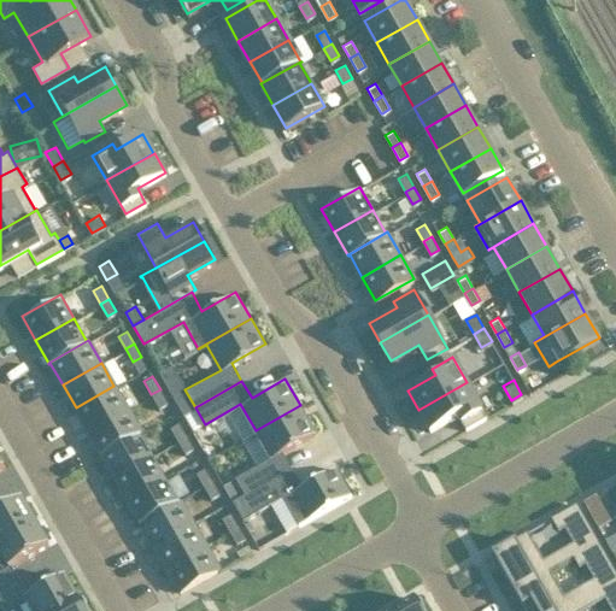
[(486,416),(467,382),(418,410),(429,428),(457,412),(465,427),(486,416)]
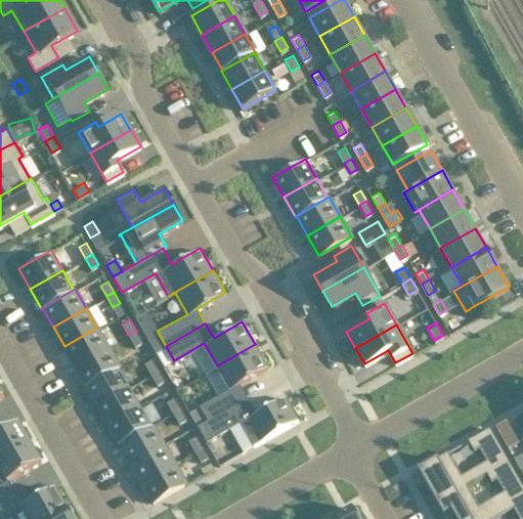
[(107,346),(96,328),(64,346),(75,365),(107,346)]
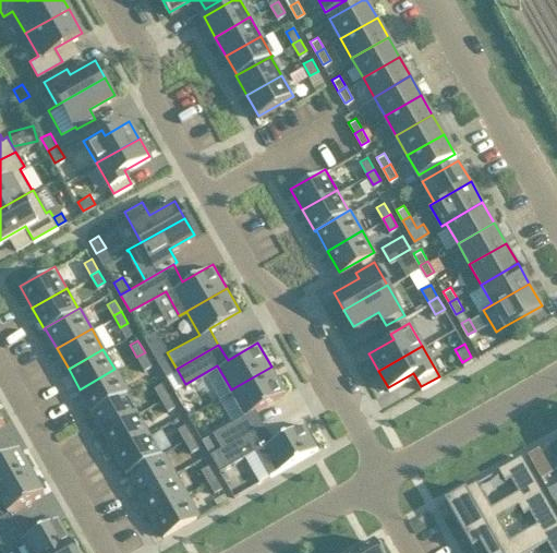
[(145,352),(136,357),(144,368),(152,363),(145,352)]
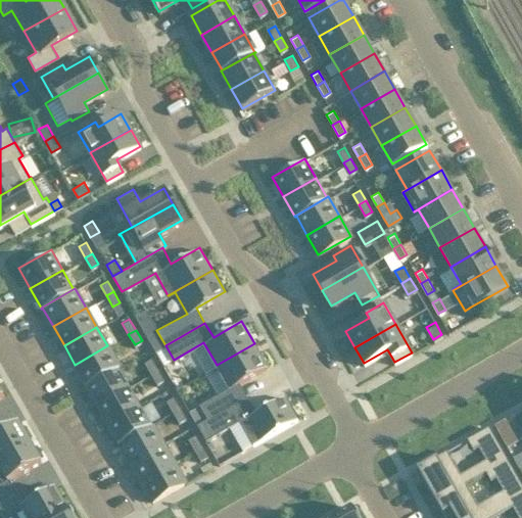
[(196,424),(197,425),(247,396),(239,382),(267,366),(254,343),(217,365),(229,387),(199,405),(206,418),(196,424)]
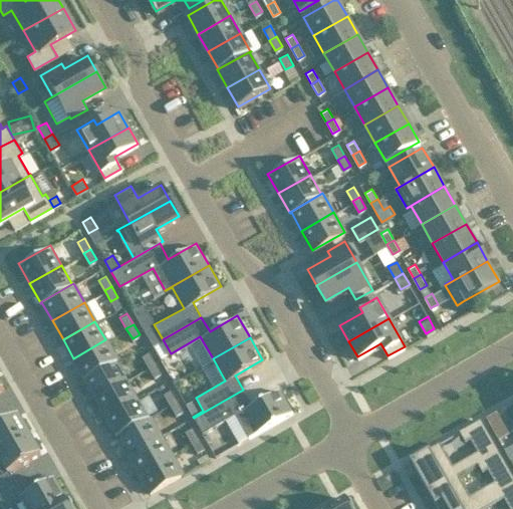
[(82,376),(83,377),(116,358),(105,339),(73,358),(84,376),(82,376)]
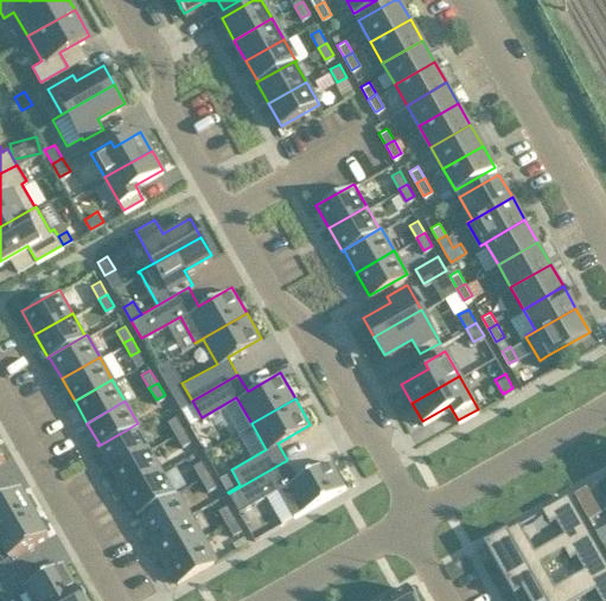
[(167,420),(174,432),(183,427),(176,415),(167,420)]
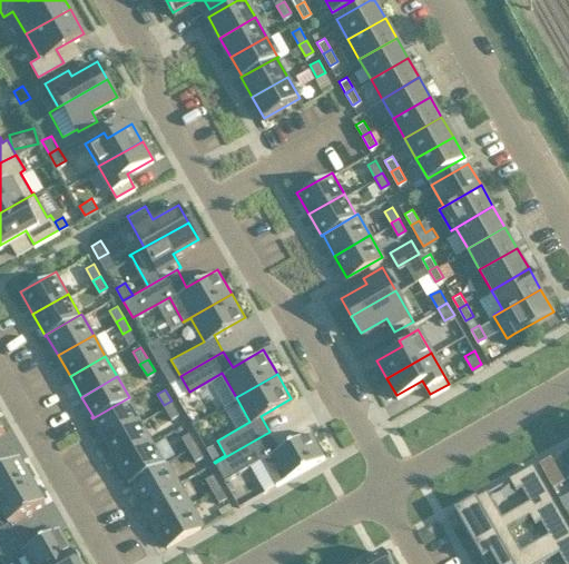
[(129,397),(92,418),(105,439),(139,418),(128,398),(129,398),(129,397)]
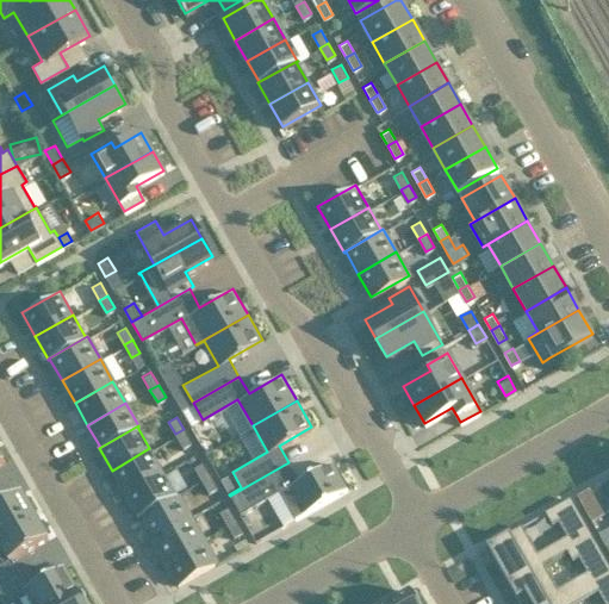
[(175,434),(182,447),(191,442),(184,429),(175,434)]
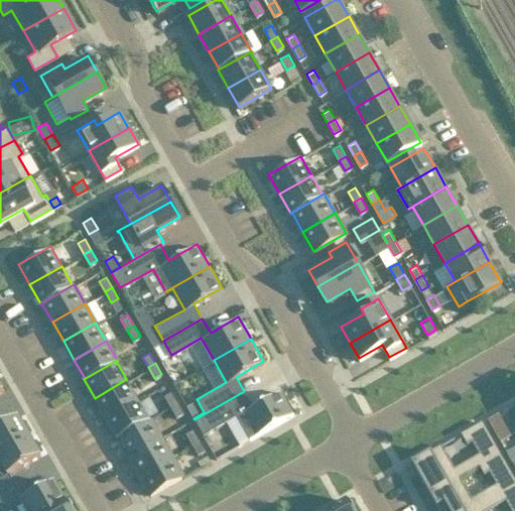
[(95,398),(105,416),(137,398),(126,379),(95,398)]
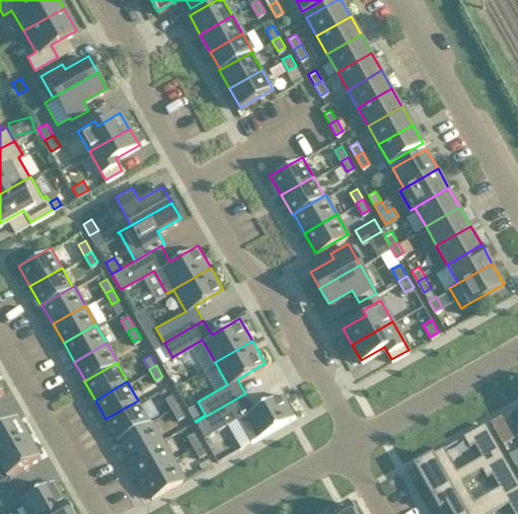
[(245,393),(196,422),(204,436),(227,423),(240,446),(250,440),(295,415),(282,391),(253,408),(245,393)]
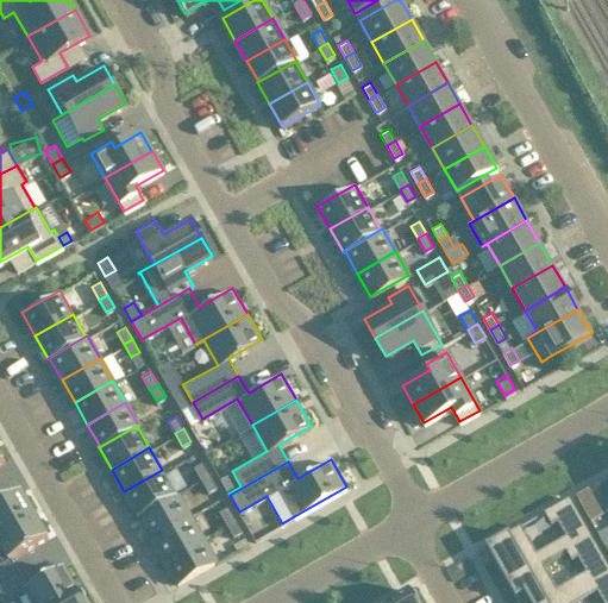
[(200,478),(210,473),(201,460),(193,465),(200,478)]
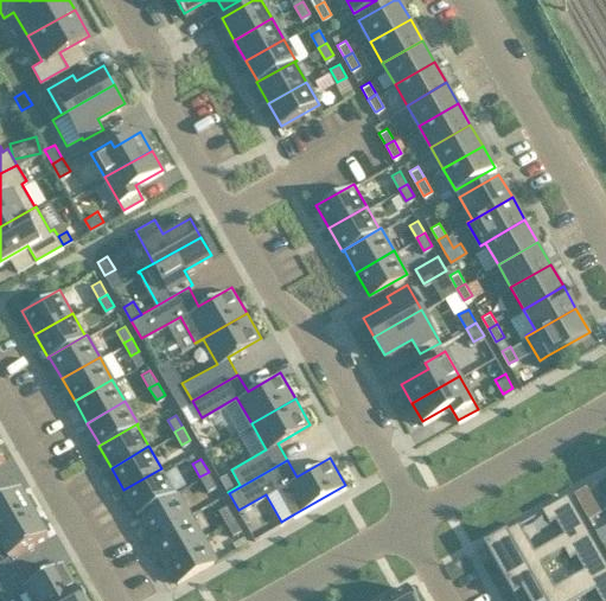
[(173,490),(161,468),(123,490),(136,512),(176,490),(173,490)]
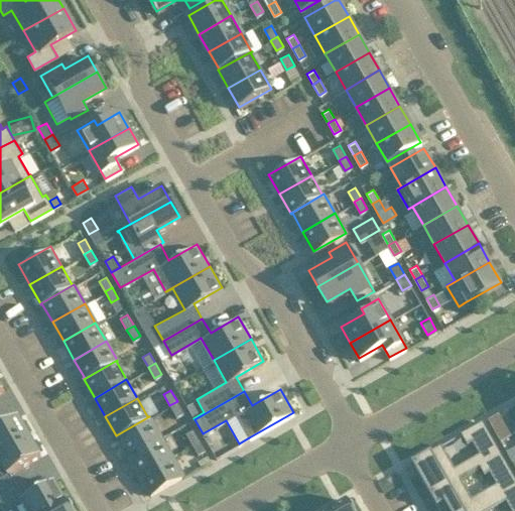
[(197,399),(186,404),(194,418),(204,412),(197,399)]
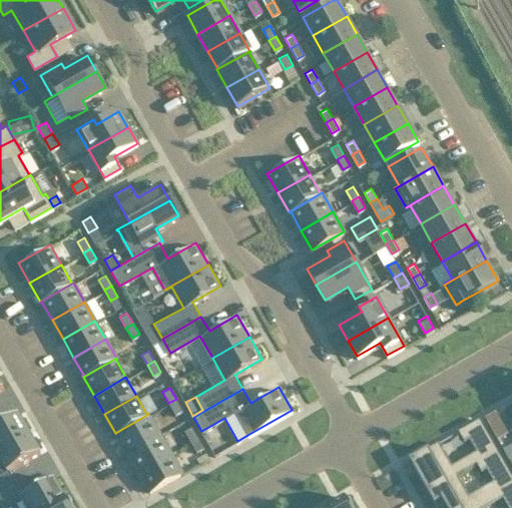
[(168,403),(175,413),(182,409),(176,399),(168,403)]
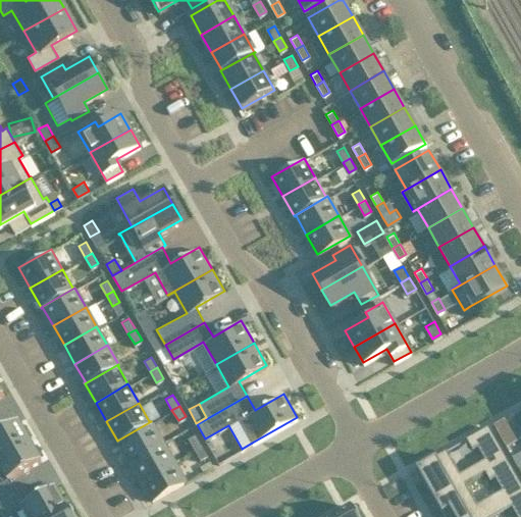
[(506,427),(501,417),(492,421),(499,431),(506,427)]
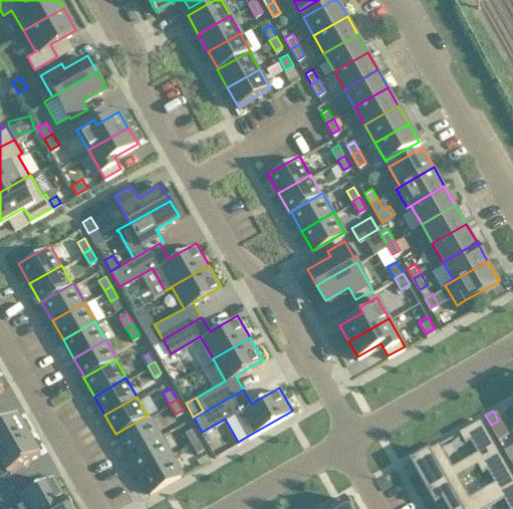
[(0,447),(29,432),(17,412),(0,421),(0,447)]
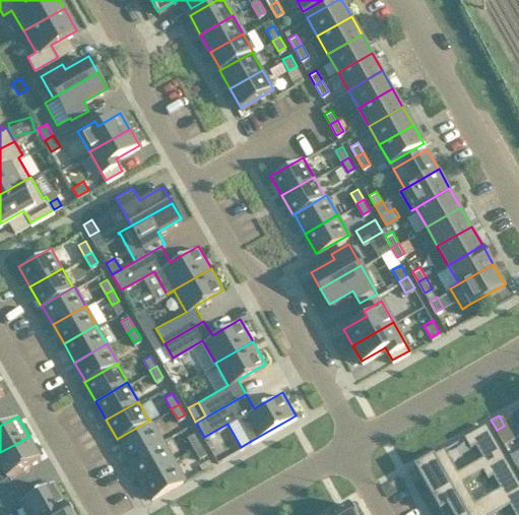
[(129,457),(161,439),(150,420),(117,439),(117,440),(118,439),(129,457)]
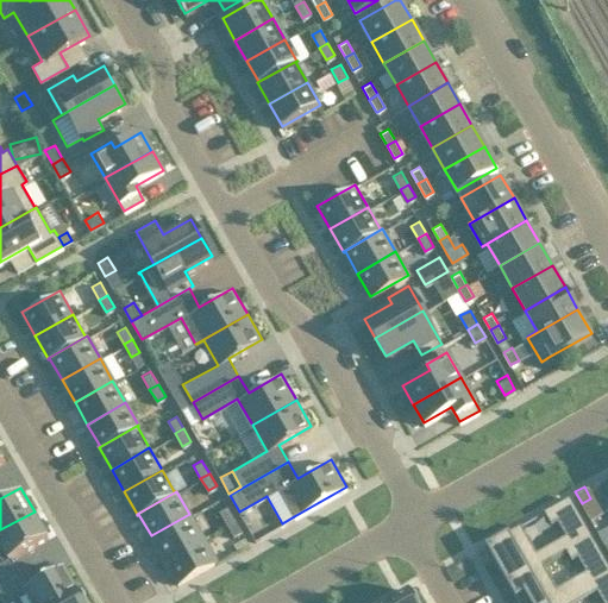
[(520,522),(484,542),(506,579),(541,560),(565,547),(565,546),(590,532),(569,495),(544,509),(544,510),(551,522),(557,519),(565,533),(536,550),(521,523),(520,522)]
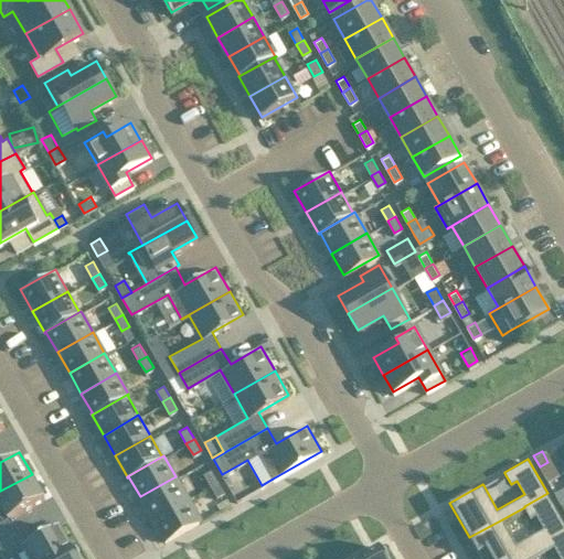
[(210,484),(217,480),(211,469),(203,473),(210,484)]
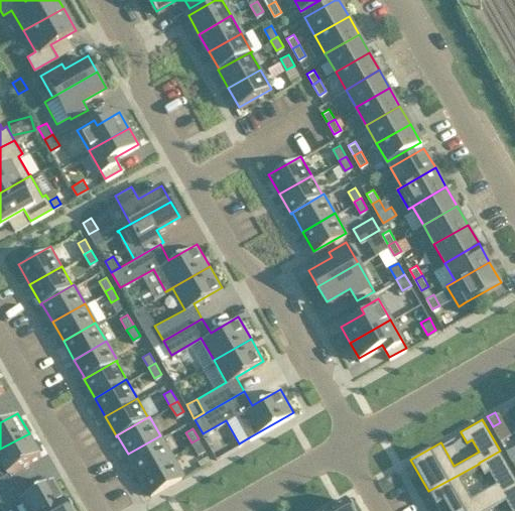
[(0,492),(16,484),(8,472),(40,454),(29,433),(0,449),(0,470),(3,475),(0,476),(0,492)]
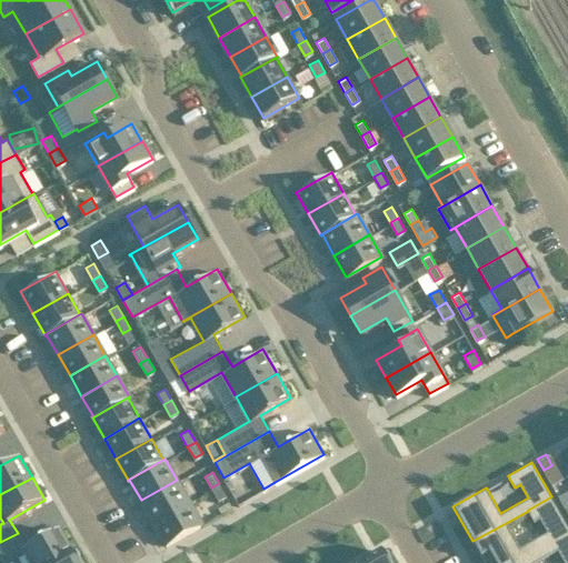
[(153,521),(188,501),(177,480),(141,500),(153,521)]
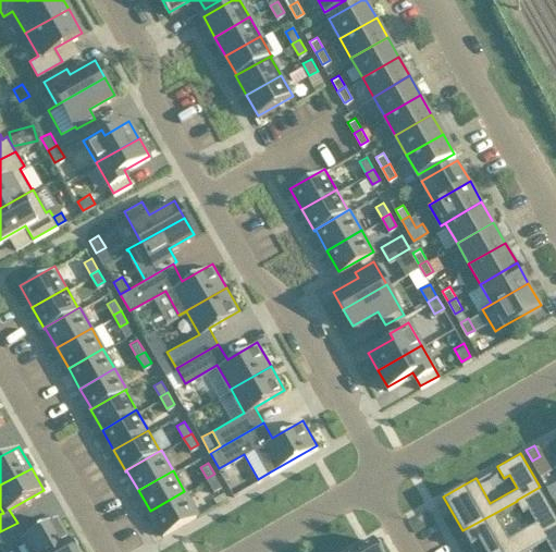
[(214,474),(207,478),(213,490),(221,486),(214,474)]
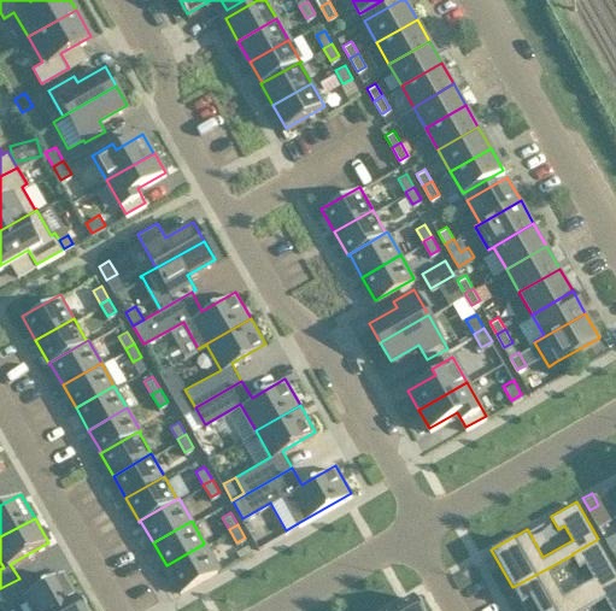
[(615,533),(615,532),(605,536),(612,550),(615,546),(615,533)]
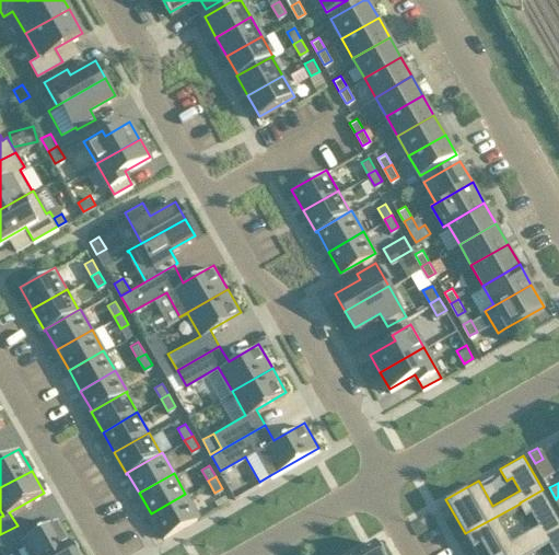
[(498,516),(465,533),(477,554),(502,554),(558,522),(558,519),(543,489),(520,503),(520,504),(525,513),(531,510),(538,523),(511,539),(498,516)]
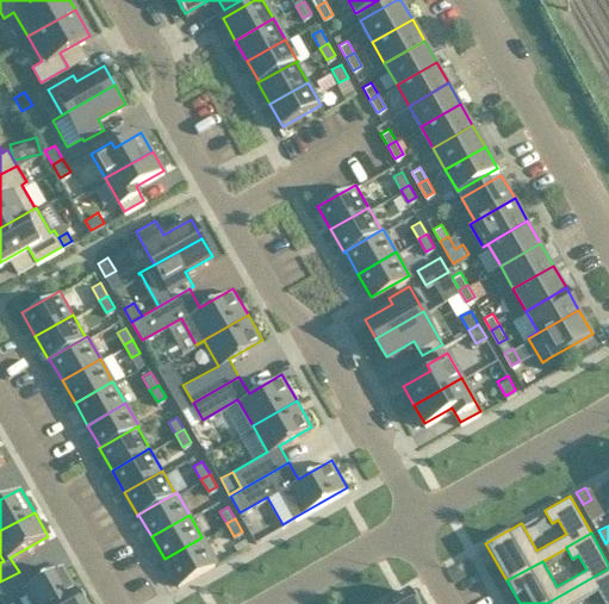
[(216,561),(202,537),(165,559),(178,583),(216,561)]
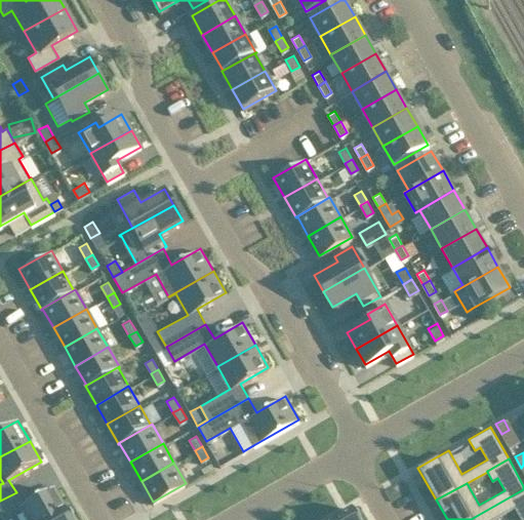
[(16,492),(0,501),(0,514),(2,518),(10,514),(13,519),(42,519),(66,507),(54,487),(24,506),(16,492)]
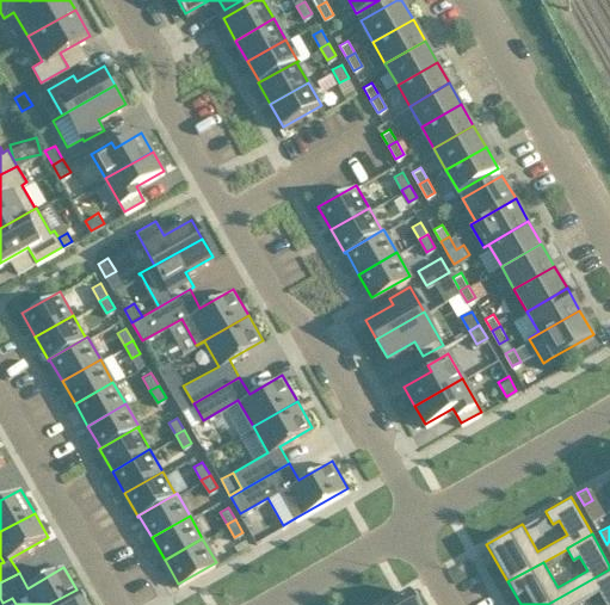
[(609,604),(609,569),(548,604),(571,604),(598,590),(607,604),(604,604),(609,604)]
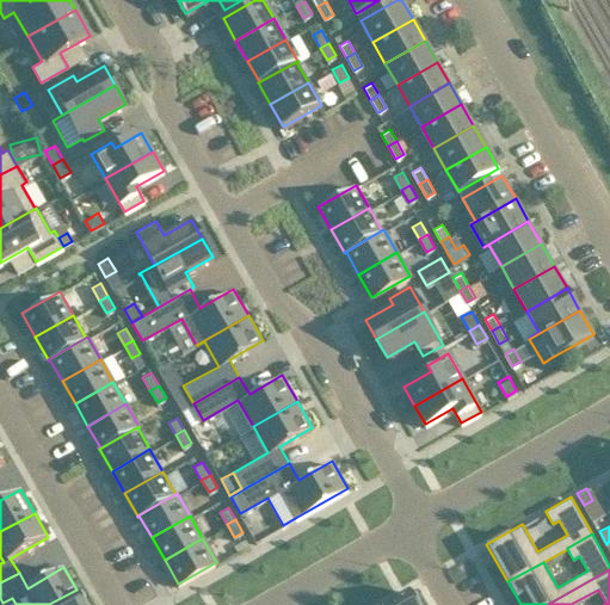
[(86,604),(78,590),(76,590),(49,604),(86,604)]
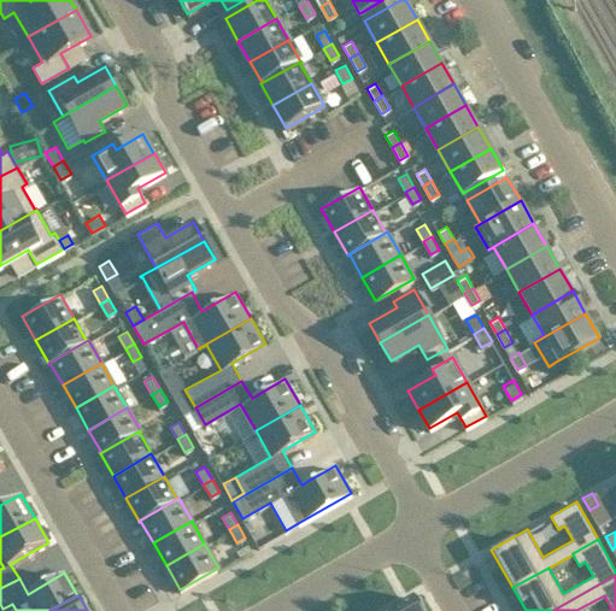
[(423,610),(414,595),(385,610),(423,610)]
